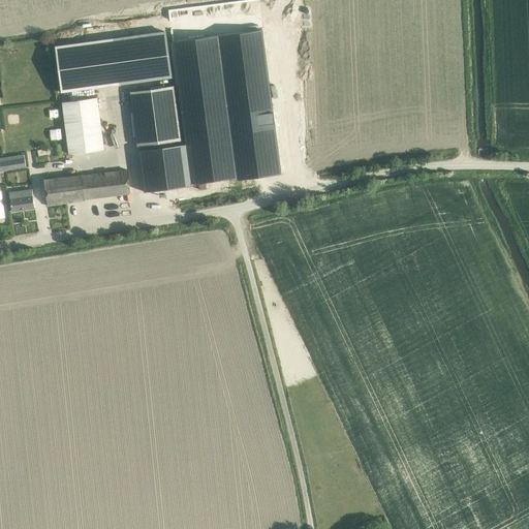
[(60,92),(170,78),(164,31),(55,47),(60,92)]
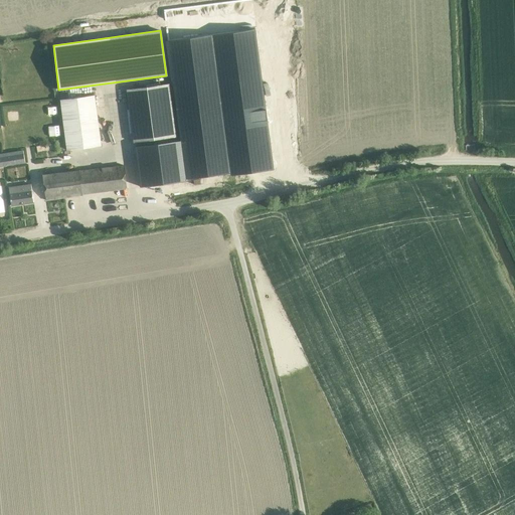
[(127,91),(133,141),(174,137),(167,86),(127,91)]
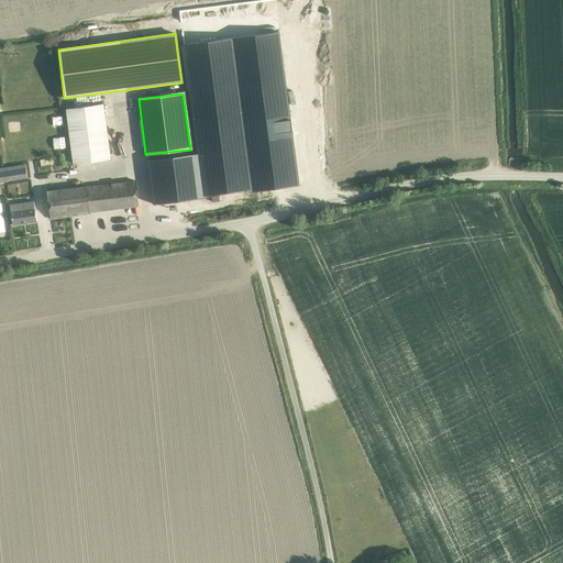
[(66,109),(72,158),(73,164),(110,159),(103,105),(66,109)]
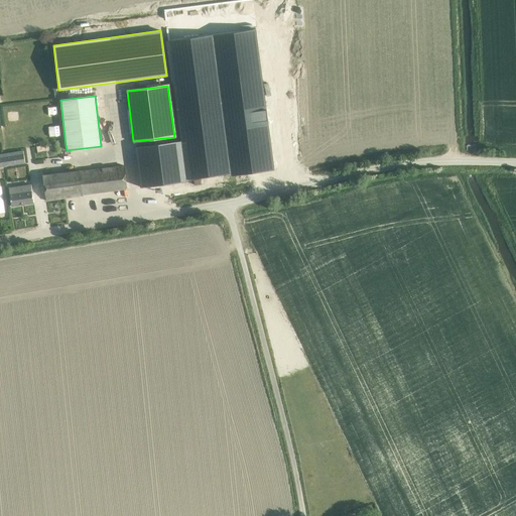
[(174,142),(149,145),(134,147),(139,187),(179,182),(174,142)]
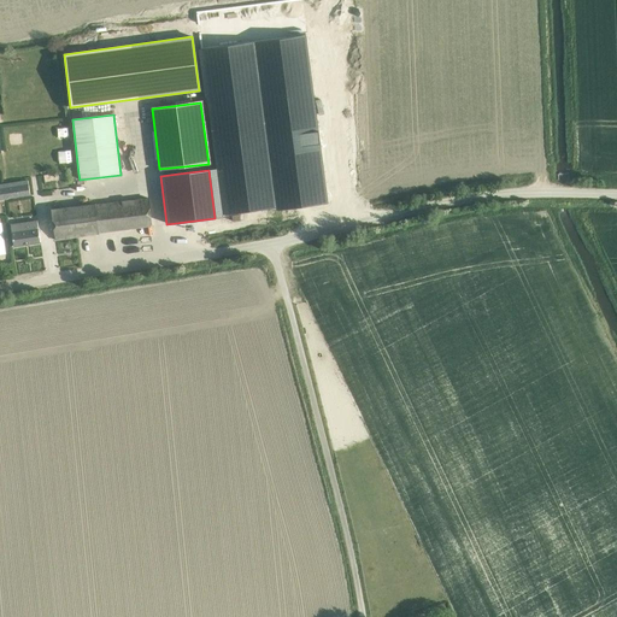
[(28,180),(0,184),(0,199),(30,195),(28,180)]
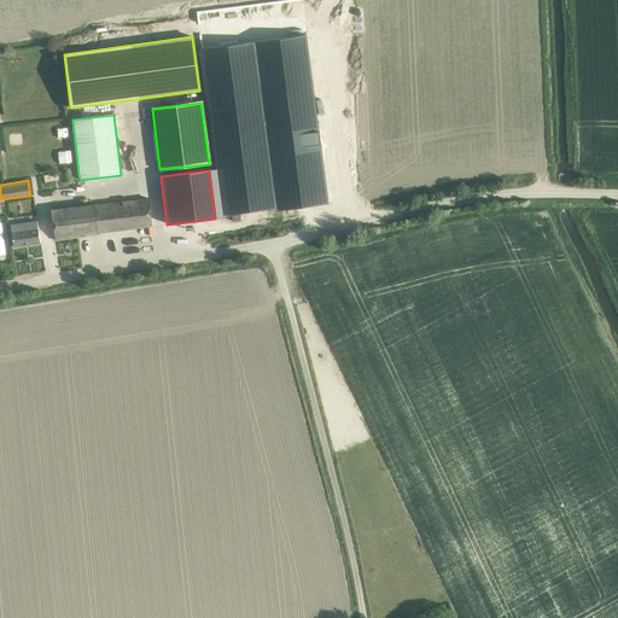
[(54,240),(151,226),(146,198),(51,213),(54,240)]
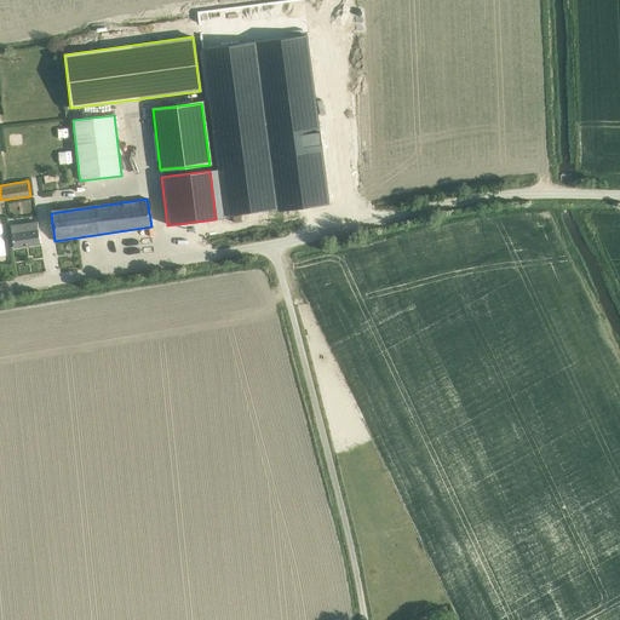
[(13,247),(41,242),(38,222),(11,225),(13,247)]
